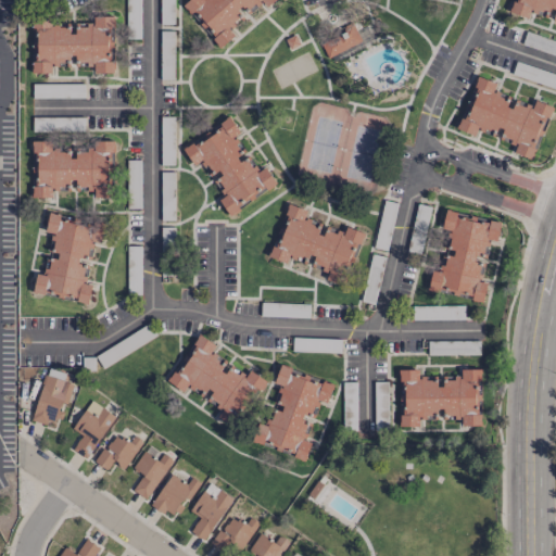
[(274,0),(187,0),(185,2),(219,47),(235,35),(230,28),(263,2),(266,7),(274,0)]
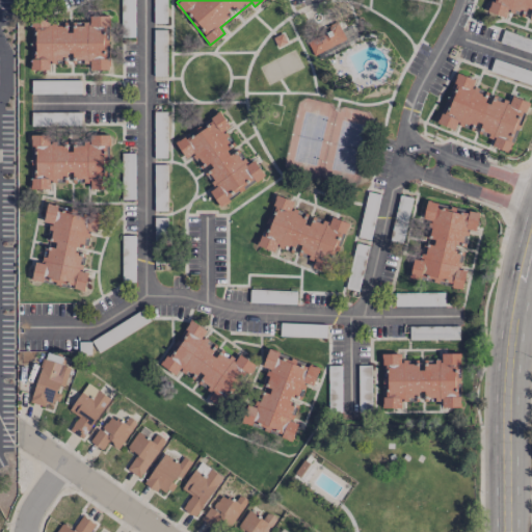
[(531,0),(491,0),(488,11),(505,17),(507,10),(530,18),(529,19),(531,20),(531,0)]
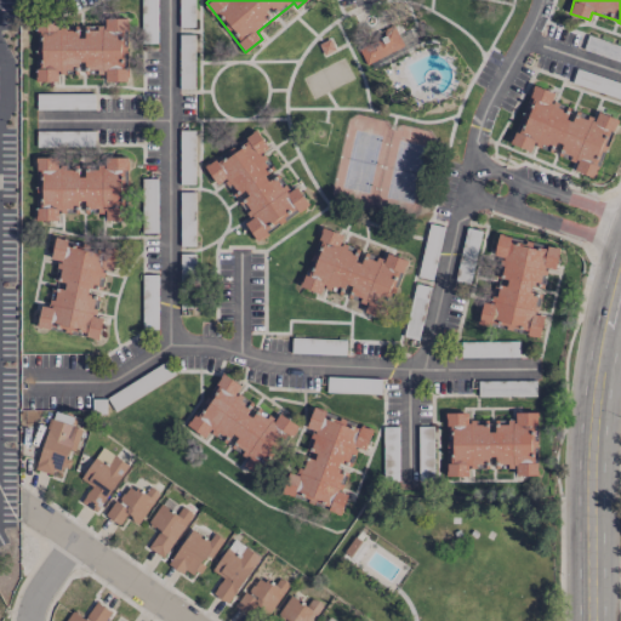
[(36,80),(58,80),(58,70),(83,70),(83,73),(103,73),(103,81),(125,81),(125,58),(124,58),(124,17),(104,17),(104,24),(66,24),(66,21),(36,21),(36,80)]
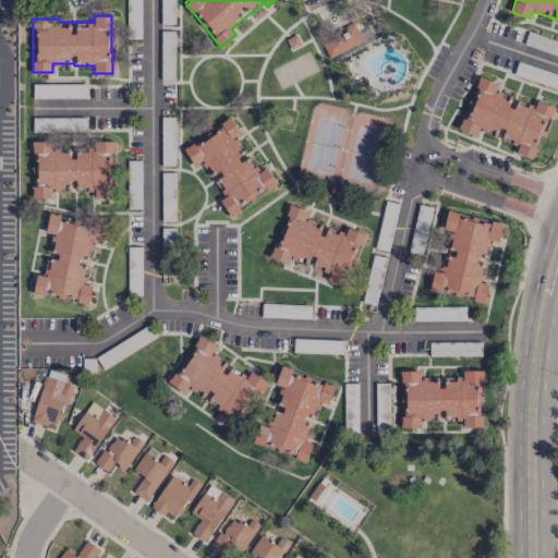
[(363,40),(353,23),(320,40),(329,58),(363,40)]
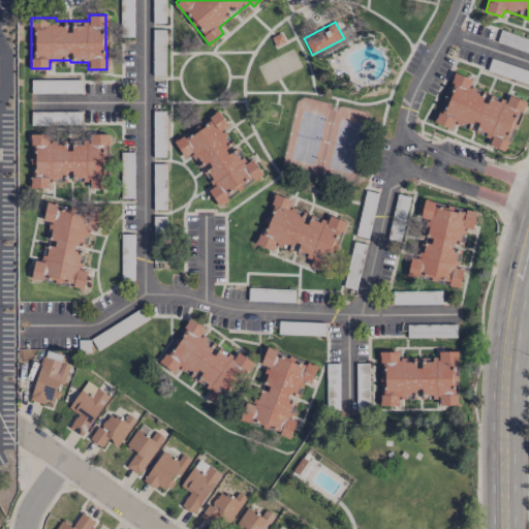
[(526,100),(508,94),(507,99),(488,93),(488,92),(469,85),(472,79),(454,71),(436,123),(452,128),(454,124),(492,137),(489,145),(507,152),(526,100)]
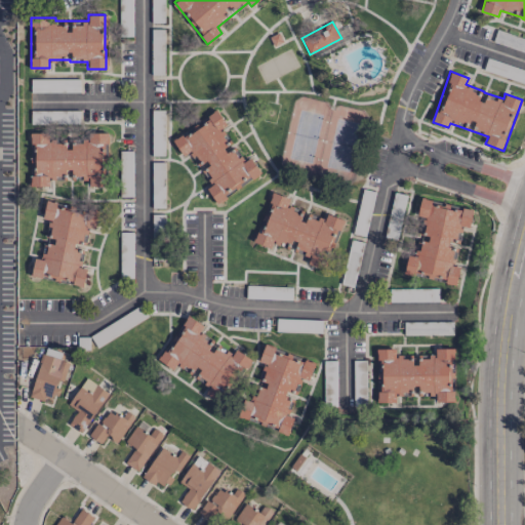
[(172,138),(183,156),(191,151),(211,185),(206,188),(215,202),(261,174),(250,157),(243,161),(223,127),(227,125),(217,111),(172,138)]
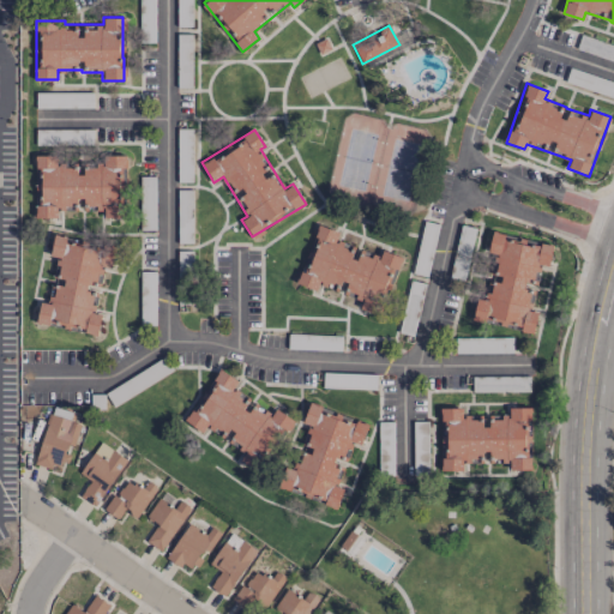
[(125,157),(84,156),(83,174),(77,173),(78,161),(58,161),(58,155),(37,155),(36,217),(58,217),(58,209),(103,210),(103,217),(124,217),(125,157)]
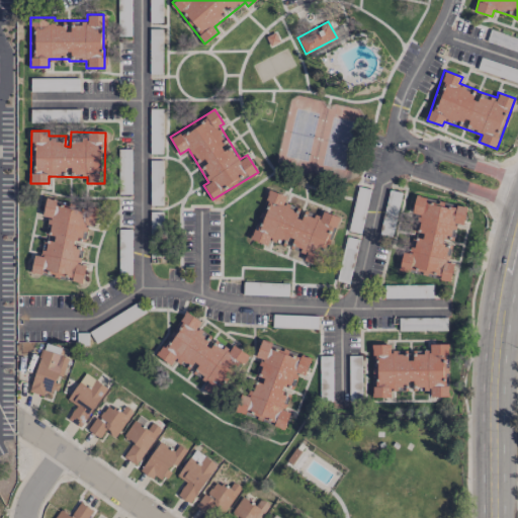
[(119,167),(130,167),(130,149),(119,149),(119,167)]
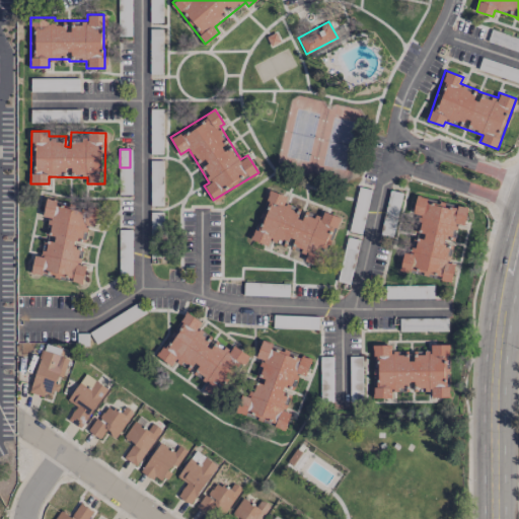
[(251,239),(268,245),(269,241),(307,253),(304,261),(320,267),(338,216),(322,211),(321,216),(305,211),(302,219),(296,217),(300,207),(285,202),(287,196),(268,190),(251,239)]
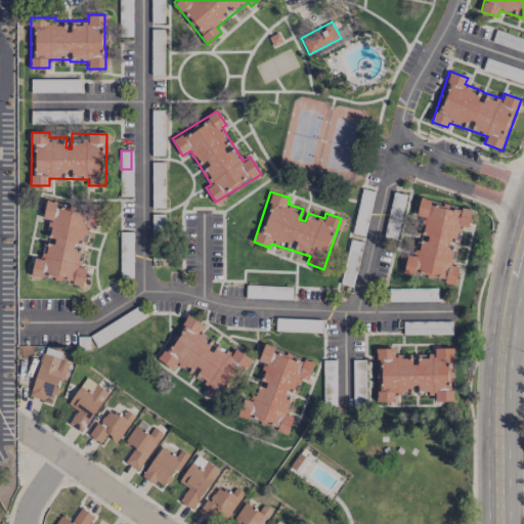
[(472,208),(423,199),(411,256),(407,255),(403,272),(455,284),(459,266),(453,265),(456,250),(461,225),(469,227),(472,208)]
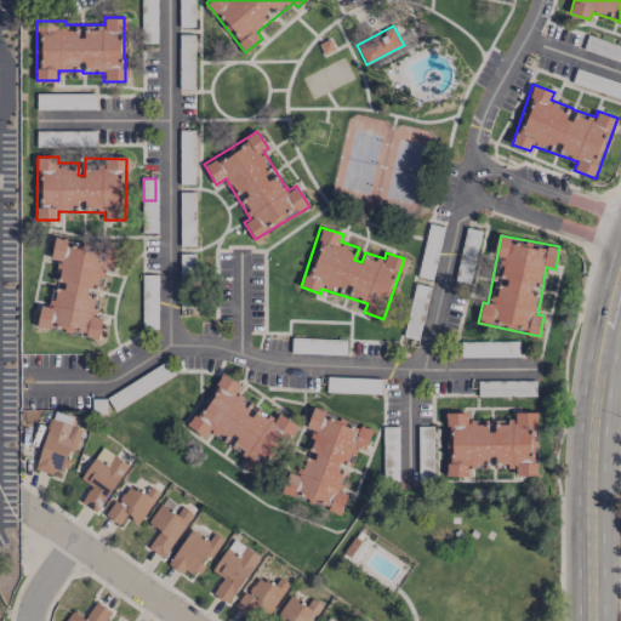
[(36,328),(100,336),(102,317),(95,315),(98,290),(101,290),(104,268),(113,269),(115,250),(53,240),(51,258),(57,260),(50,306),(40,305),(36,328)]
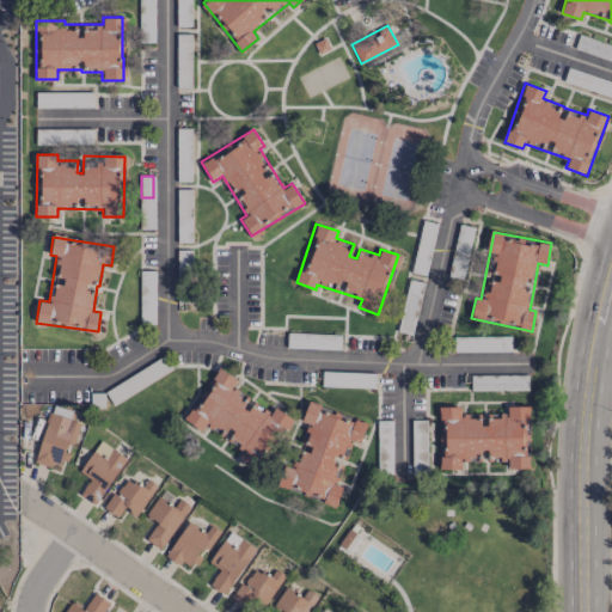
[(288,416),(274,408),(271,412),(248,399),(250,396),(233,386),(237,379),(218,367),(185,421),(203,430),(204,427),(245,451),(240,459),(257,470),(288,416)]
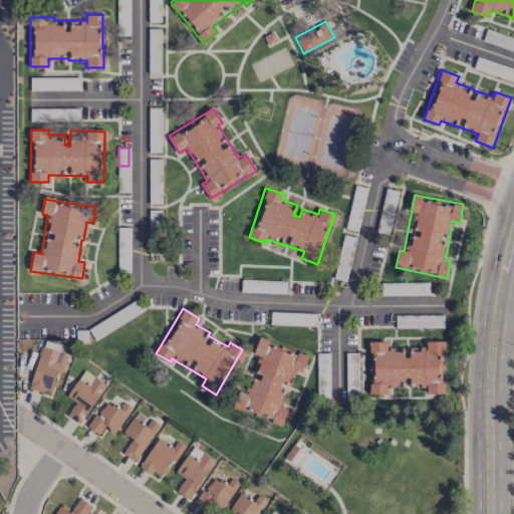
[(308,353),(261,338),(246,384),(240,382),(232,408),(282,424),(287,409),(282,407),(294,369),(302,372),(308,353)]
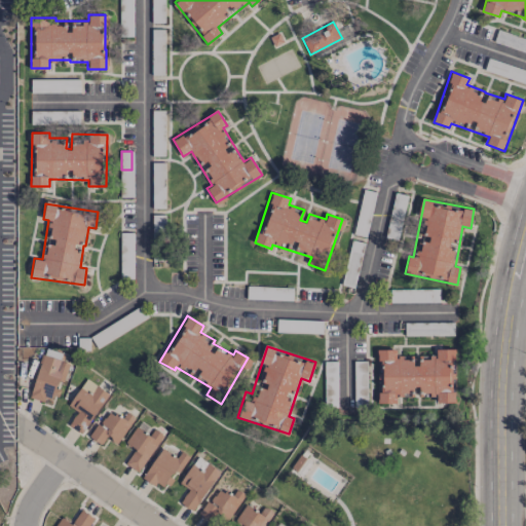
[(69,362),(60,360),(62,352),(44,347),(30,397),(45,402),(46,395),(59,399),(69,362)]
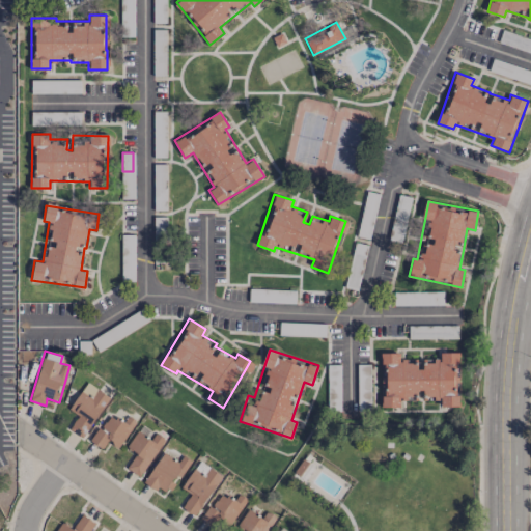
[(383,407),(400,407),(400,399),(418,399),(418,391),(422,391),(423,400),(440,399),(440,407),(457,406),(456,352),(439,352),(440,358),(422,358),(423,368),(417,368),(417,359),(407,359),(399,359),(399,353),(381,353),(381,364),(382,364),(383,407)]
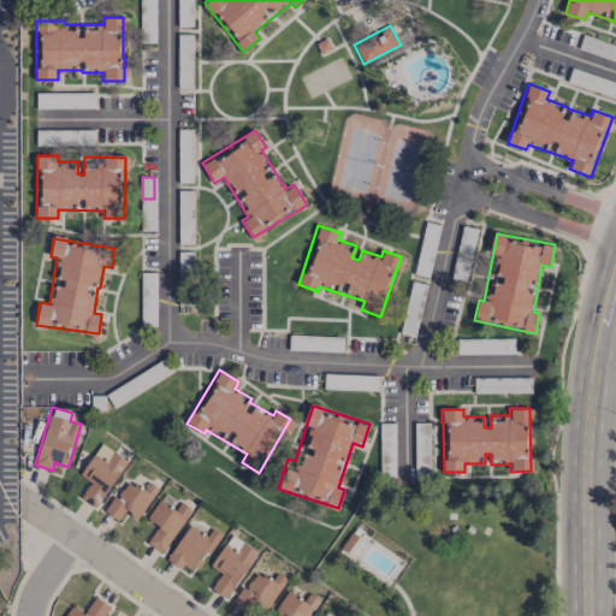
[(80,474),(90,481),(80,497),(95,508),(128,460),(100,443),(80,474)]
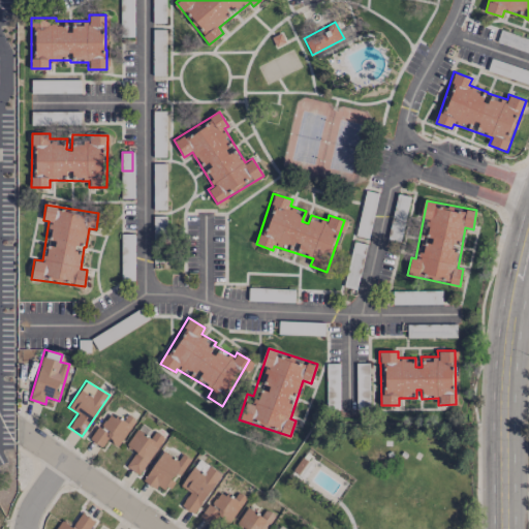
[(118,445),(135,419),(128,414),(123,421),(110,411),(90,439),(101,446),(107,438),(118,445)]
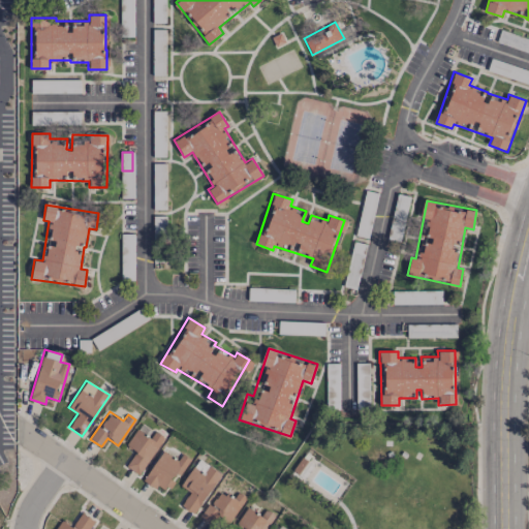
[(135,452),(126,466),(139,474),(164,436),(153,429),(149,436),(136,428),(126,445),(135,452)]
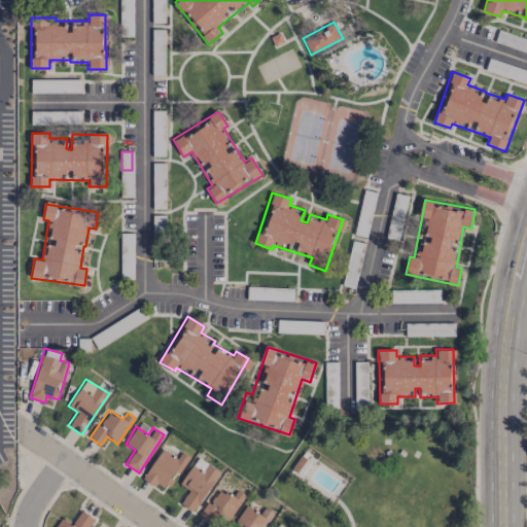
[(177,458),(161,448),(144,478),(169,491),(188,455),(181,452),(177,458)]
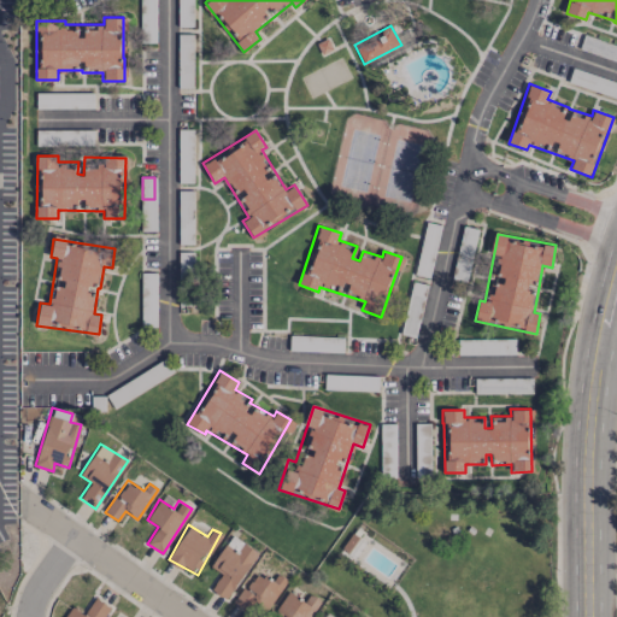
[(227,599),(258,552),(231,535),(211,566),(222,574),(211,588),(227,599)]
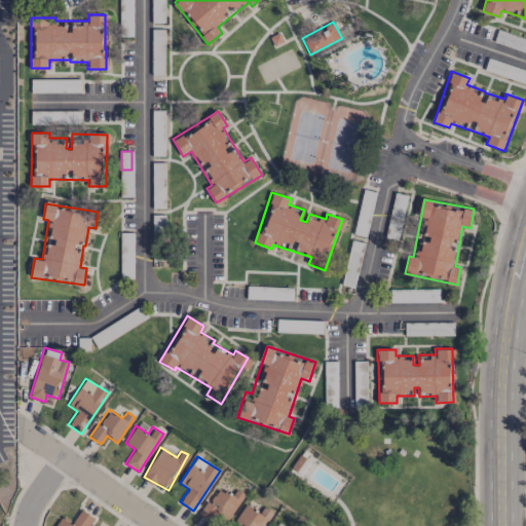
[(213,523),(216,519),(225,525),(245,494),(238,490),(234,496),(219,487),(210,502),(207,500),(198,514),(213,523)]
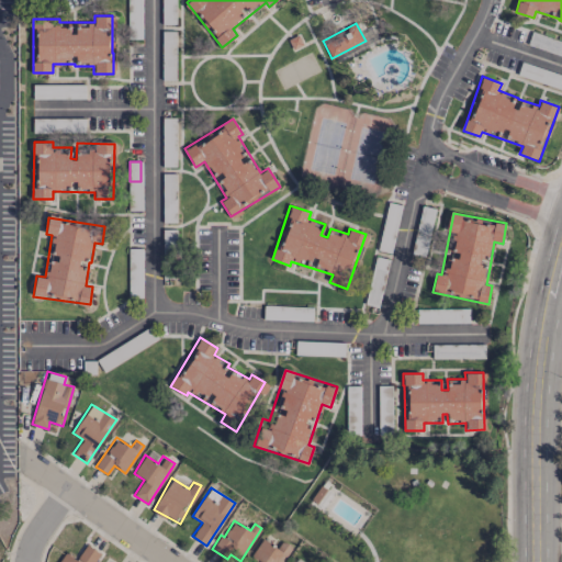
[(248,561),(281,561),(292,547),(283,541),(279,549),(262,539),(248,561)]
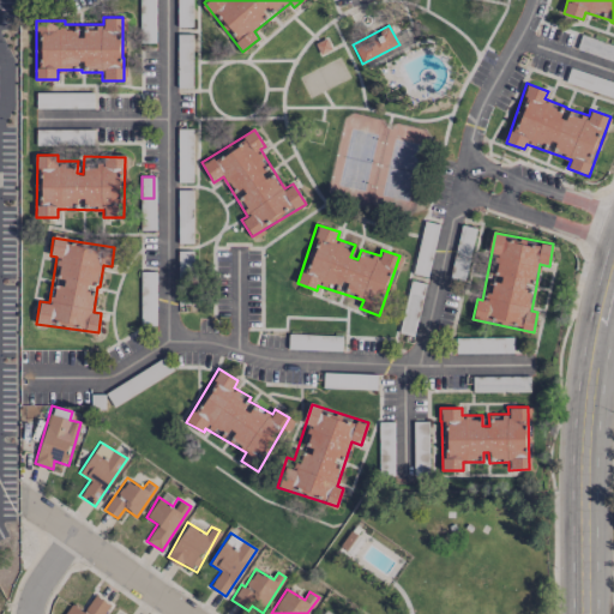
[(101,613),(109,603),(94,594),(84,611),(71,603),(64,613),(101,613)]
